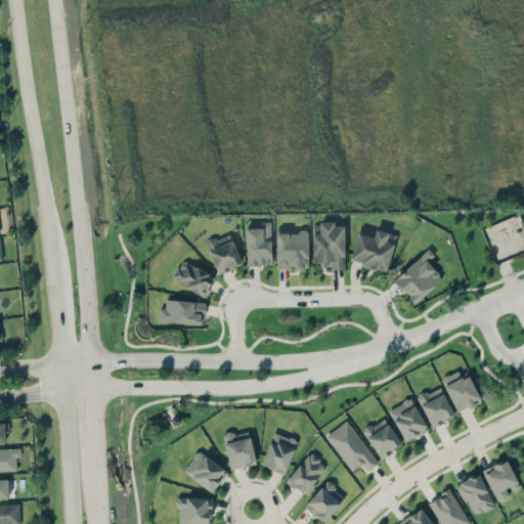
[(270,221),(260,221),(260,227),(246,228),(247,265),(271,264),(270,221)]
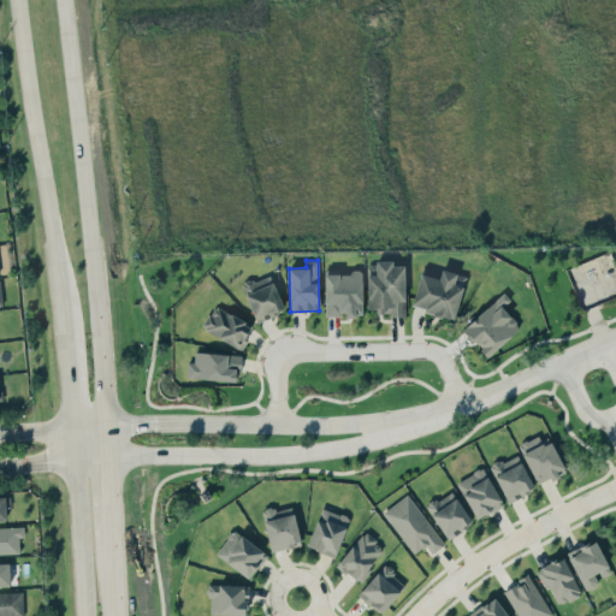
[(367,308),(375,308),(375,313),(389,313),(389,317),(406,315),(404,265),(392,265),(392,261),(366,261),(367,308)]
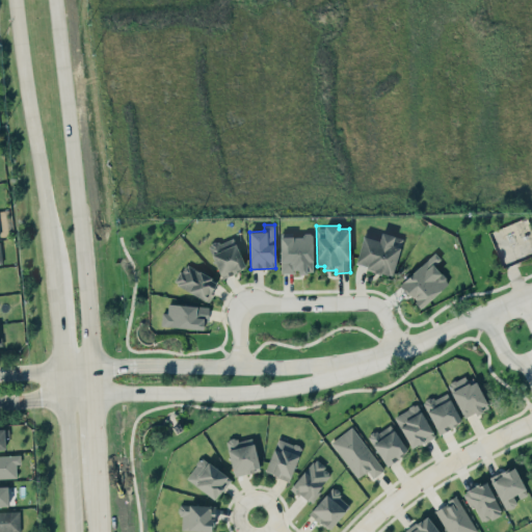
[(363,236),(354,265),(392,275),(402,238),(381,232),(378,240),(363,236)]
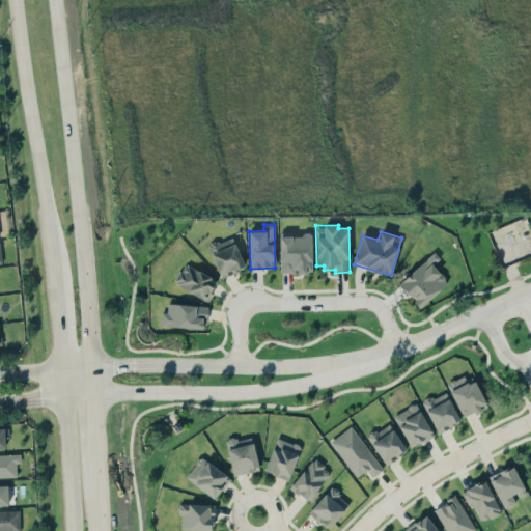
[(279,234),(280,272),(298,272),(312,272),(312,234),(279,234)]
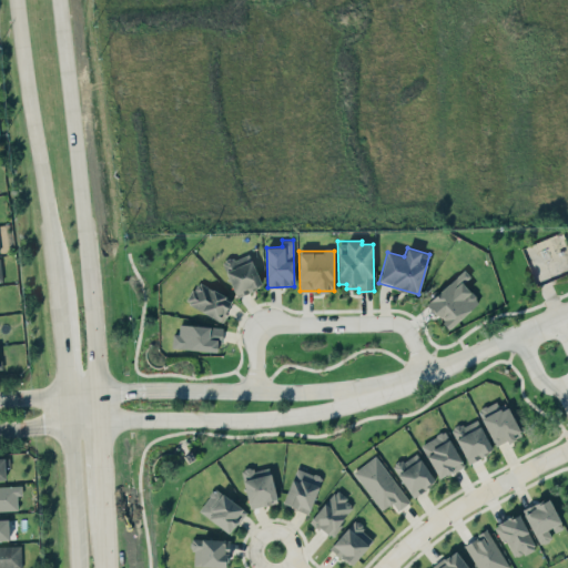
[(223,263),(235,296),(262,286),(249,253),(223,263)]
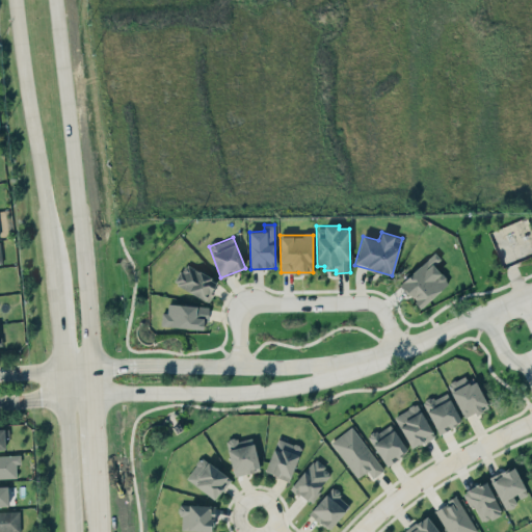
[(433,265),(441,259),(434,251),(399,285),(421,309),(449,282),(433,265)]
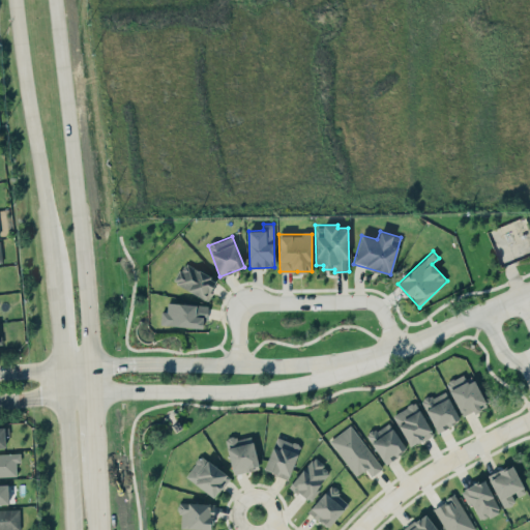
[(217,277),(182,263),(174,284),(208,298),(217,277)]
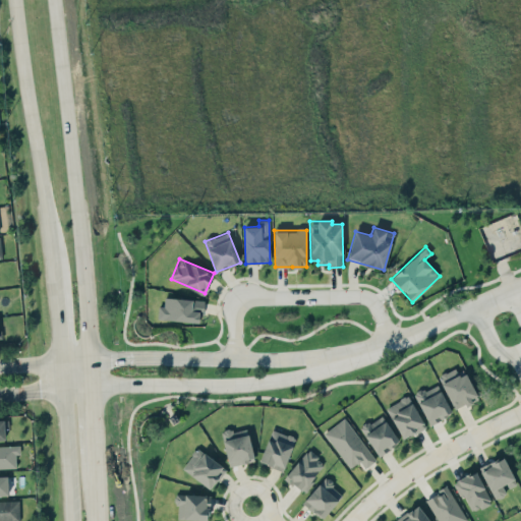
[(158,320),(201,322),(203,299),(164,298),(164,306),(158,305),(158,320)]
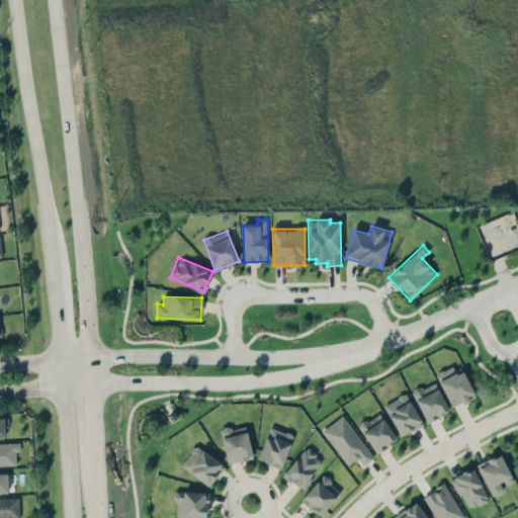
[(456,374),(452,365),(435,373),(451,408),(476,396),(463,370),(456,374)]
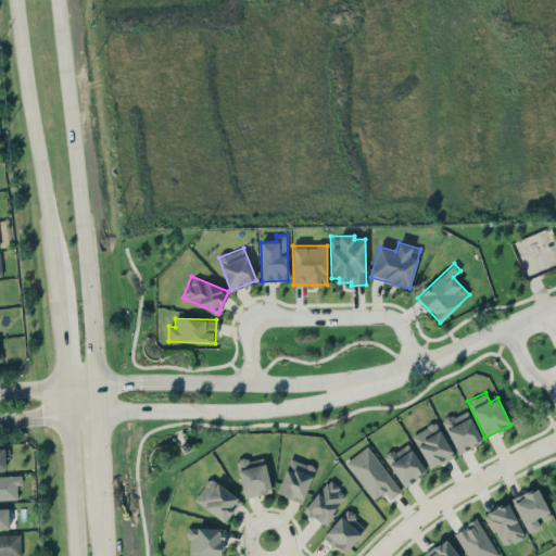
[(458,453),(482,440),(466,408),(442,421),(458,453)]
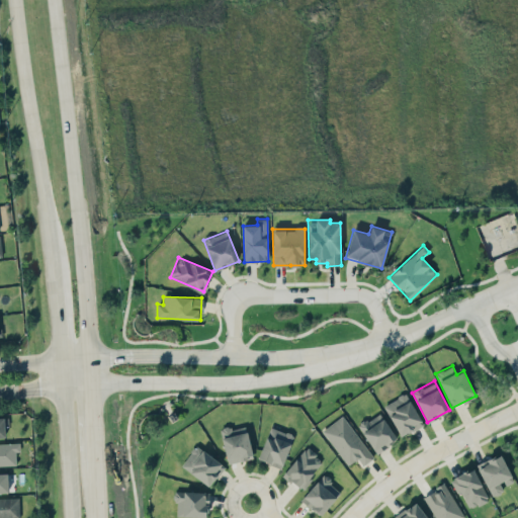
[(399,436),(422,426),(408,394),(384,404),(399,436)]
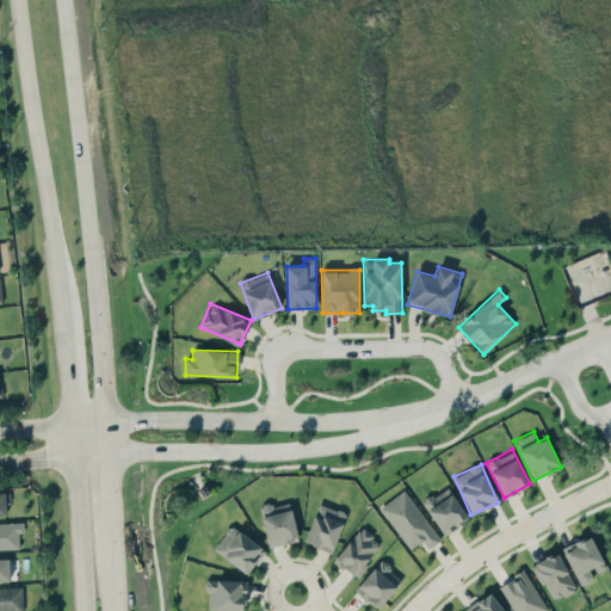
[(468,520),(450,486),(424,500),(442,535),(468,520)]
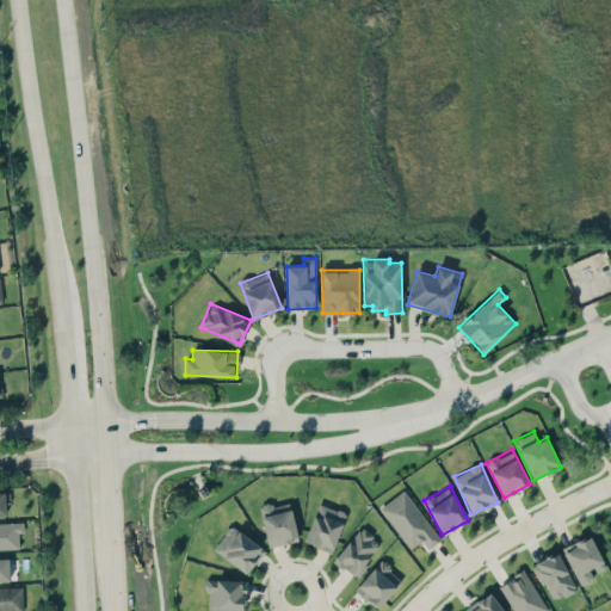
[(380,508),(411,549),(421,541),(429,549),(440,539),(402,491),(380,508)]
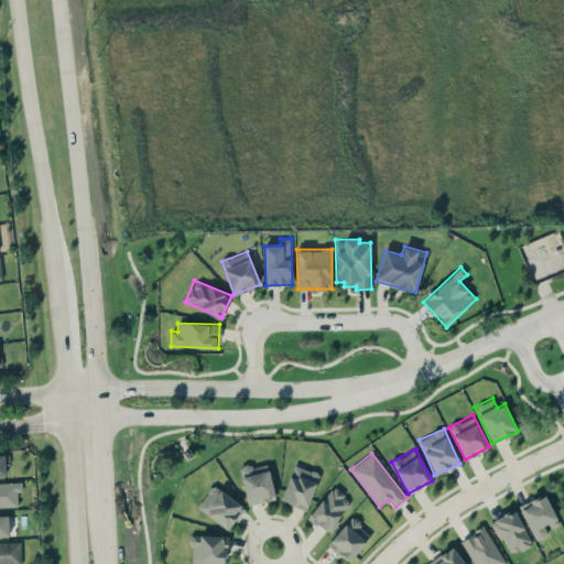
[(275,498),(267,462),(239,468),(248,505),(275,498)]
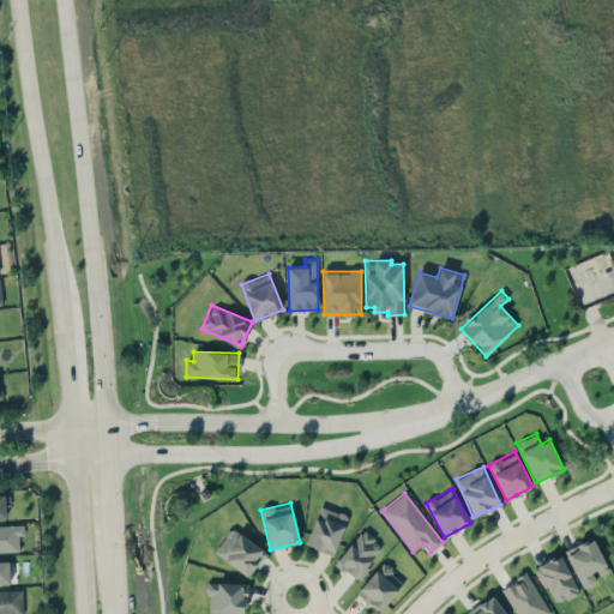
[(335,554),(348,515),(319,505),(306,546),(335,554)]
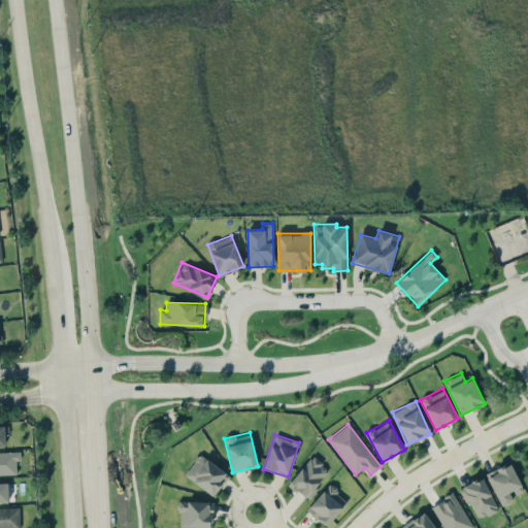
[(0,451),(0,474),(18,473),(17,451),(0,451)]
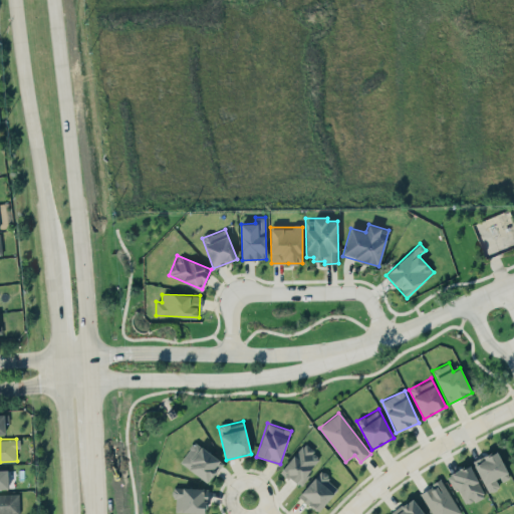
[(208,483),(223,463),(195,441),(179,462),(208,483)]
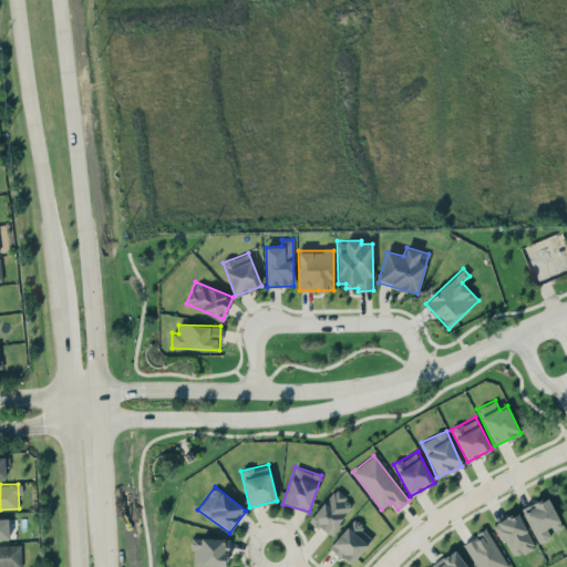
[(309,518),(329,535),(354,505),(334,488),(309,518)]
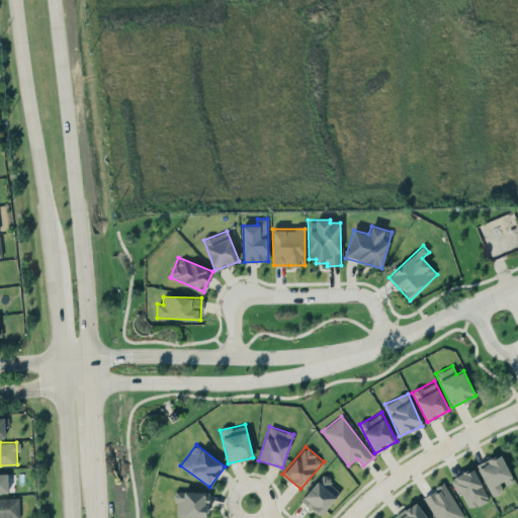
[(513,482),(501,454),(477,464),(491,497),(505,491),(503,487),(513,482)]
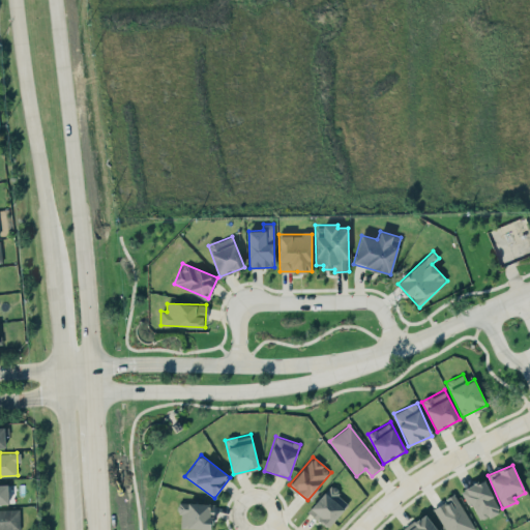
[(499,511),(484,479),(463,489),(477,522),(499,511)]
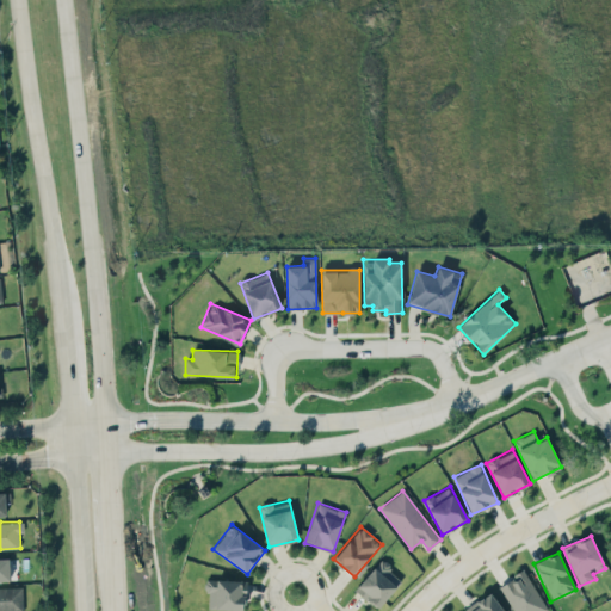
[(0,581),(10,581),(8,559),(0,557),(0,581)]
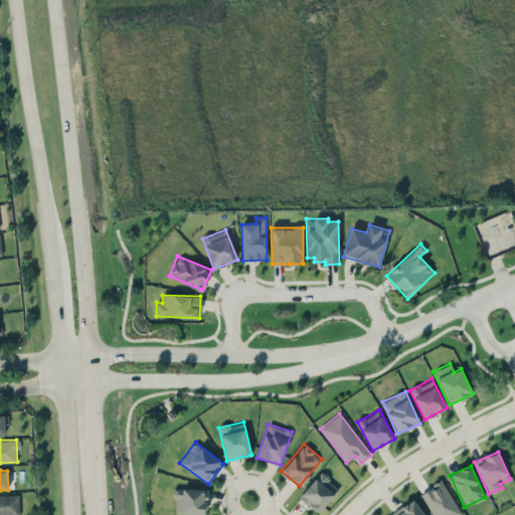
[(339,489),(321,472),(299,496),(317,513),(339,489)]
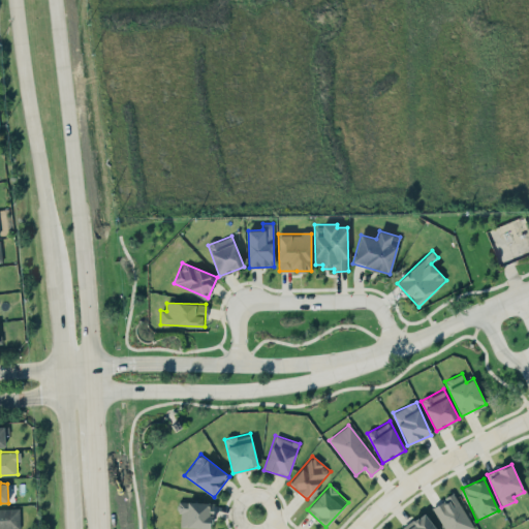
[(472,528),(456,494),(433,504),(444,528),(472,528)]
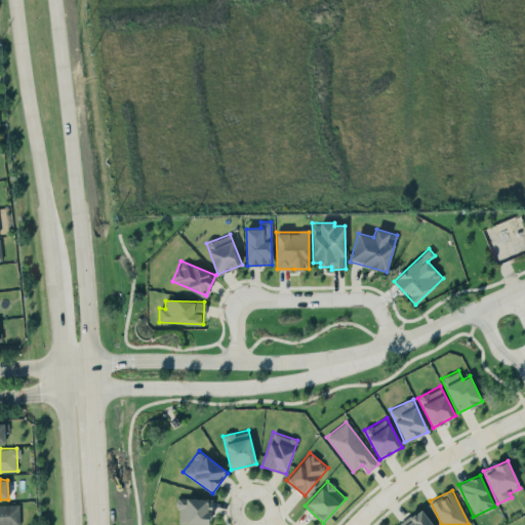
[(211,498),(176,497),(175,508),(179,508),(179,523),(210,524),(211,498)]
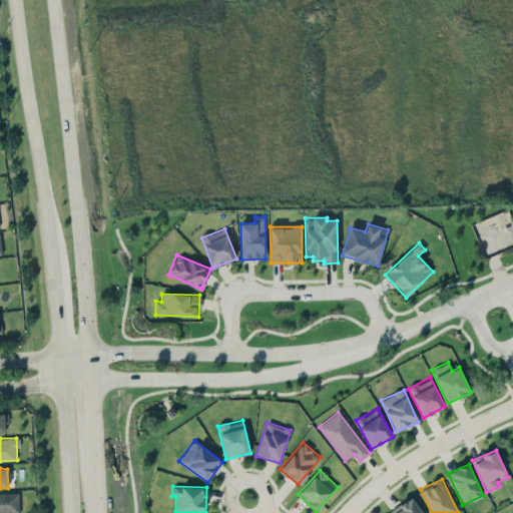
[(19,492),(0,492),(0,512),(19,512),(19,492)]
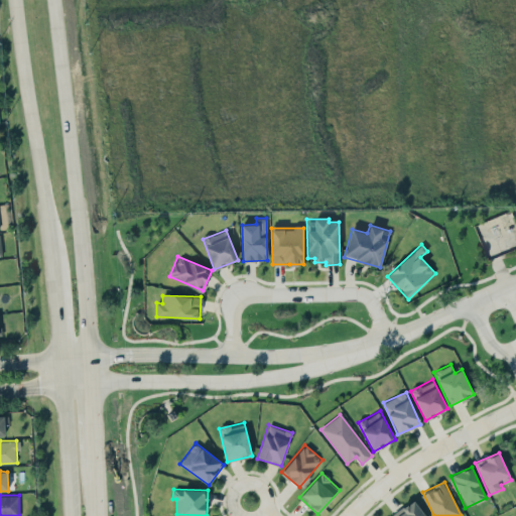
[(394,515),(425,515),(413,500),(393,515),(394,515)]
